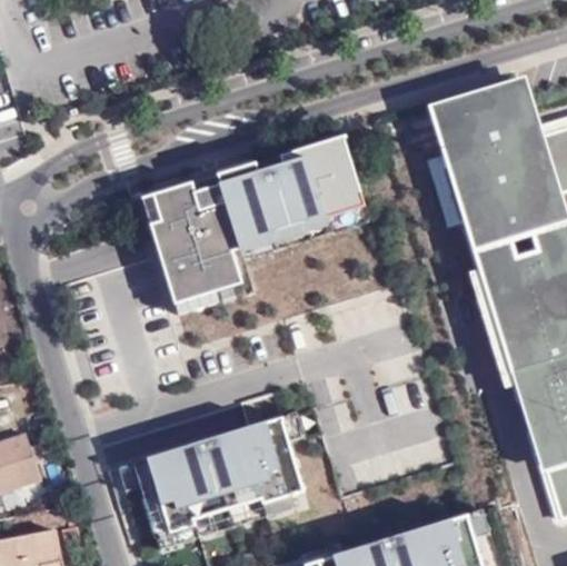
[(566,113),(425,158),(446,225),(455,221),(437,164),(566,123),(566,113)]
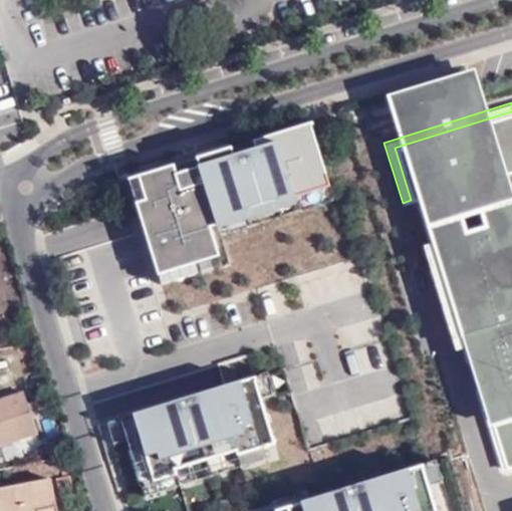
[(511,111),(395,148),(411,200),(421,197),(432,194),(434,201),(424,205),(472,361),(511,348),(511,371),(479,382),(488,415),(504,410),(507,418),(491,423),(505,467),(511,464),(511,111)]
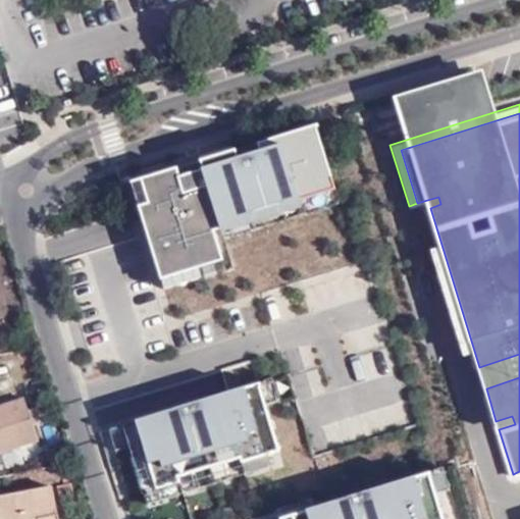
[(130,179),(162,287),(231,265),(222,236),(336,201),(313,123),(228,149),(227,146),(212,151),(212,153),(198,158),(199,158),(130,179)]
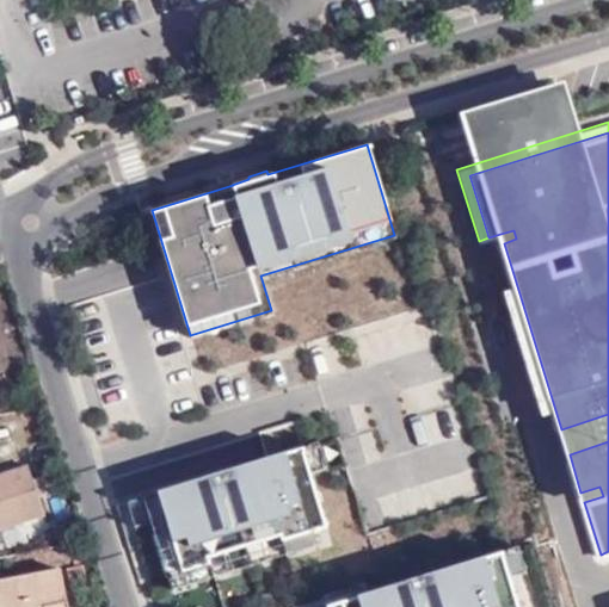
[(514,230),(500,234),(504,243),(516,239),(514,230)]
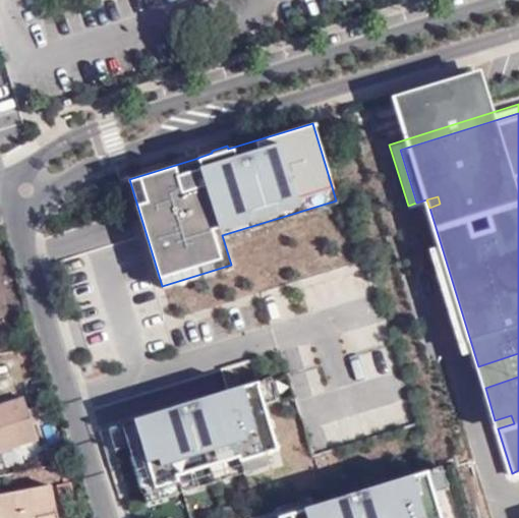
[(518,353),(478,366),(485,388),(518,377),(518,353)]
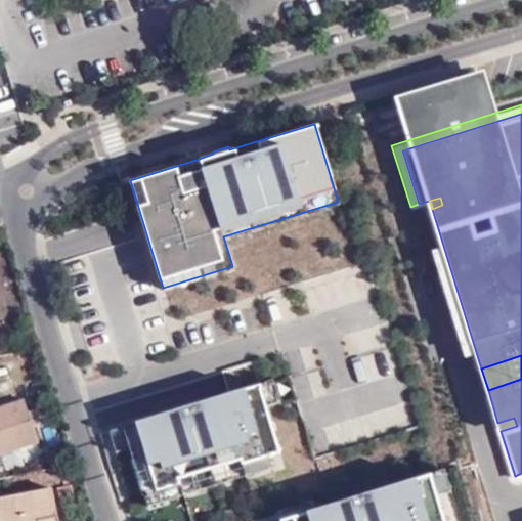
[(258,385),(264,404),(277,400),(270,378),(258,382),(259,384),(258,385)]
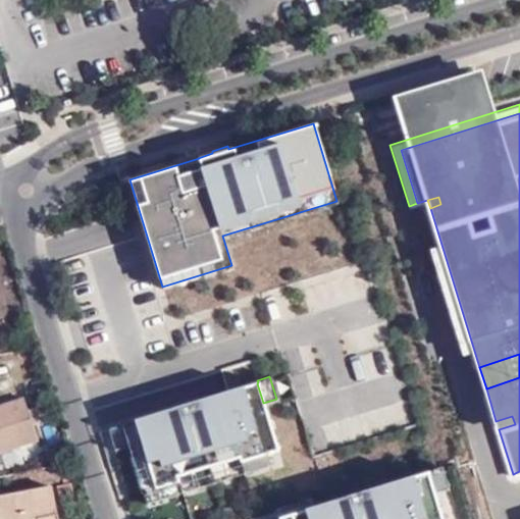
[(125,447),(140,490),(143,490),(173,480),(178,479),(176,474),(189,471),(225,459),(238,456),(240,460),(266,452),(277,449),(263,403),(257,383),(258,382),(257,380),(148,414),(154,436),(125,445),(125,447)]
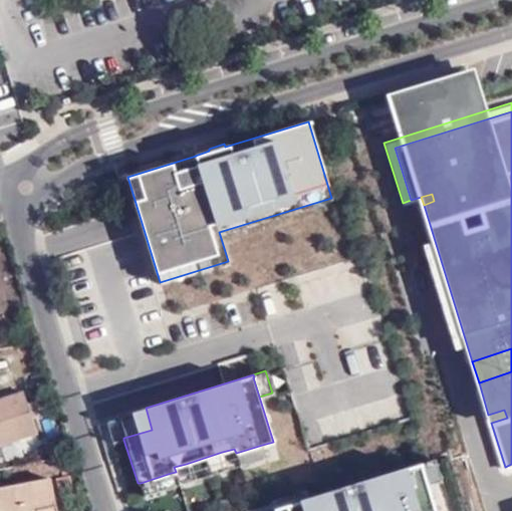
[(0,443),(37,430),(31,414),(27,402),(24,392),(0,398),(0,443)]
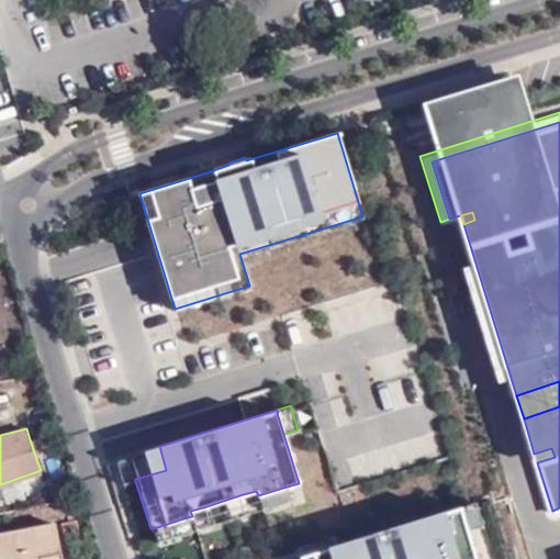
[(30,439),(34,453),(42,450),(37,437),(30,439)]
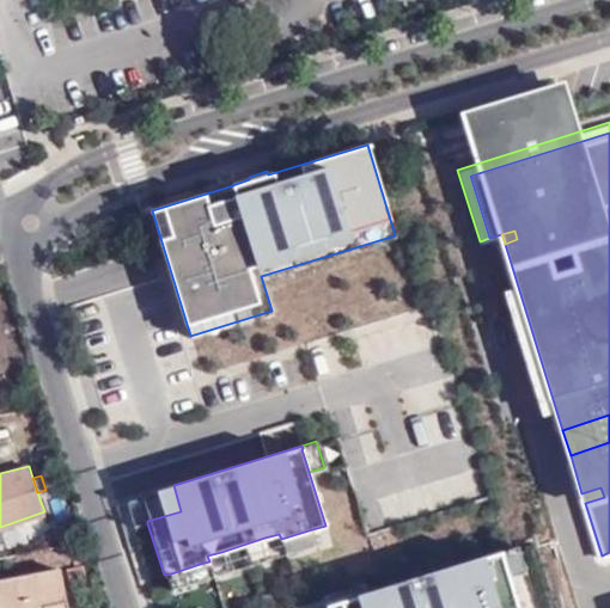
[(134,527),(147,523),(147,521),(181,511),(174,485),(126,499),(134,527)]
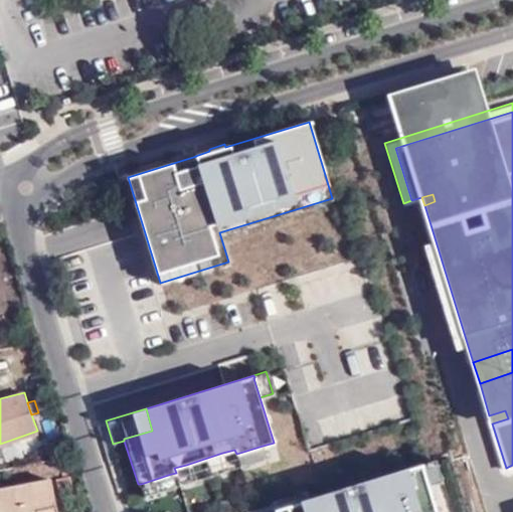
[(489,415),(492,423),(508,418),(505,410),(489,415)]
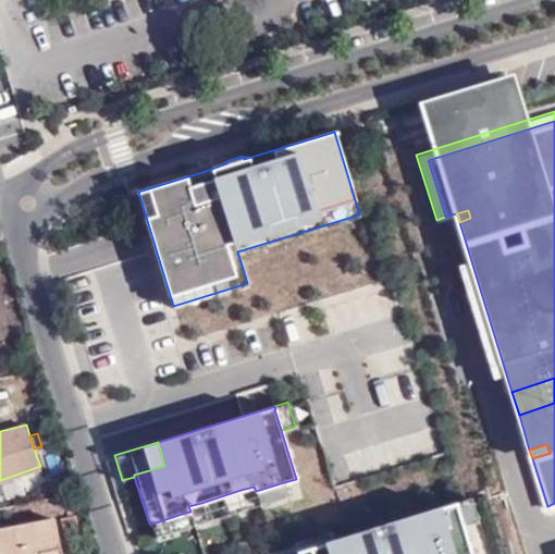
[(284,482),(256,491),(259,503),(287,494),(284,482)]
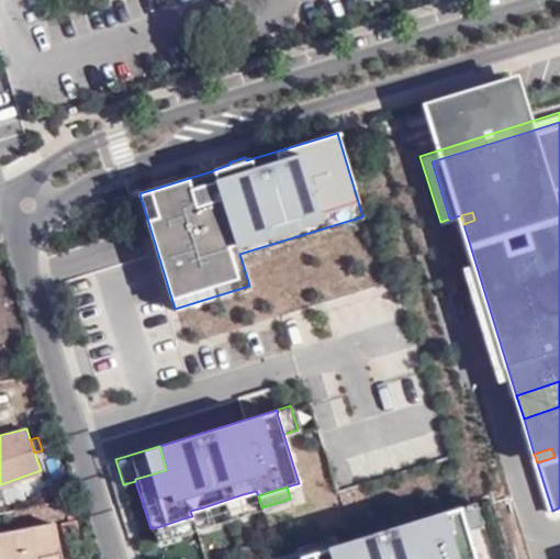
[(243,494),(203,507),(209,524),(248,512),(243,494)]
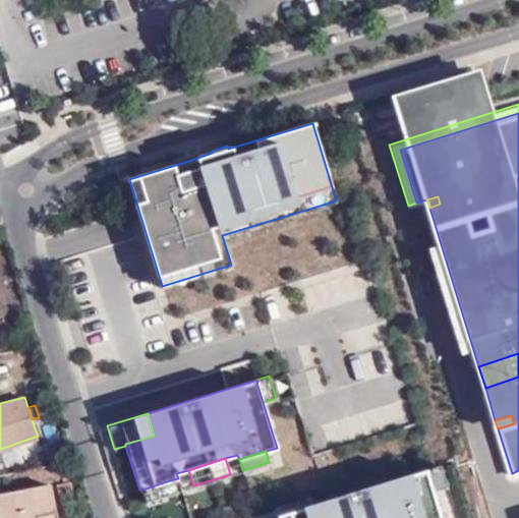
[(426,471),(433,491),(446,486),(439,464),(426,468),(427,471),(426,471)]
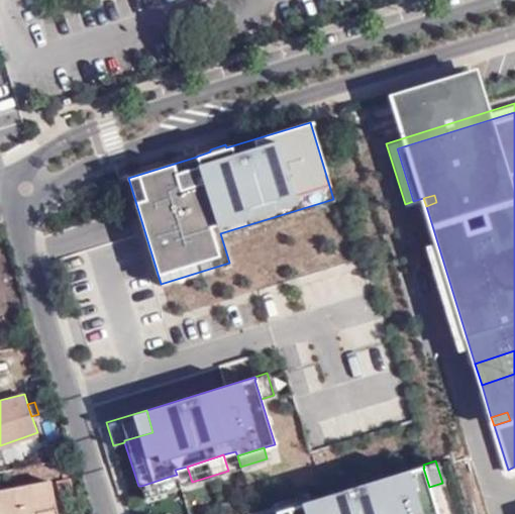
[(437,513),(429,487),(423,468),(424,468),(423,465),(315,498),(319,513),(437,513)]
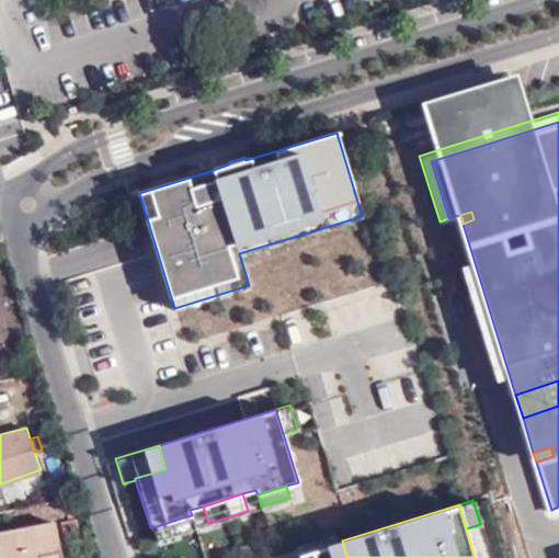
[(186,516),(153,527),(157,538),(190,528),(186,516)]
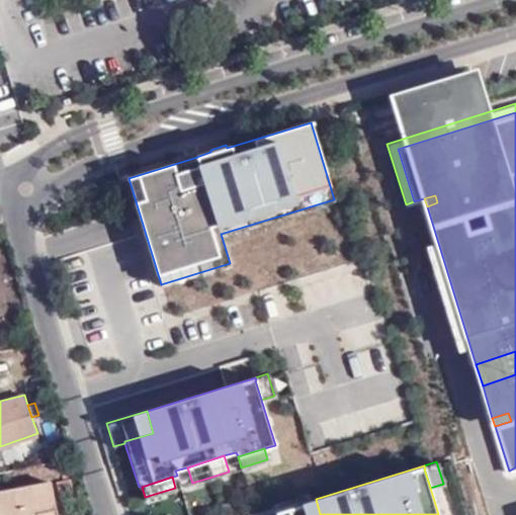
[(57,514),(51,481),(0,491),(0,514),(57,514)]
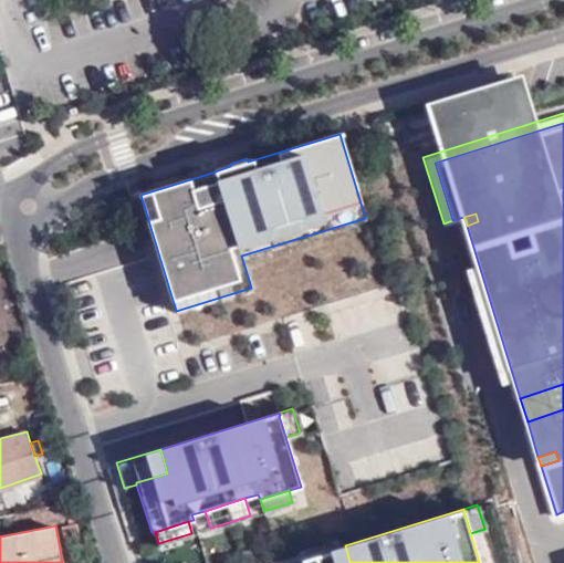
[(301,562),(350,562),(345,545),(301,560),(301,562)]
